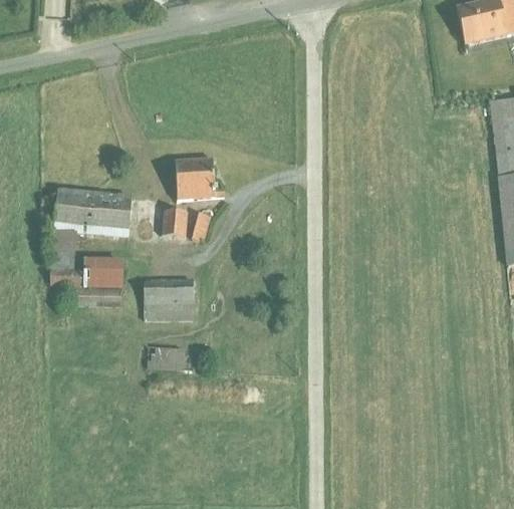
[(507,33),(499,0),(489,0),(456,7),(465,44),(507,35),(507,33)]
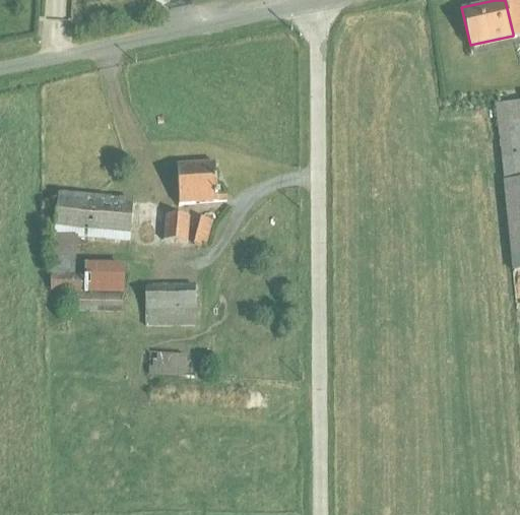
[(505,0),(513,34),(519,31),(519,0),(505,0)]
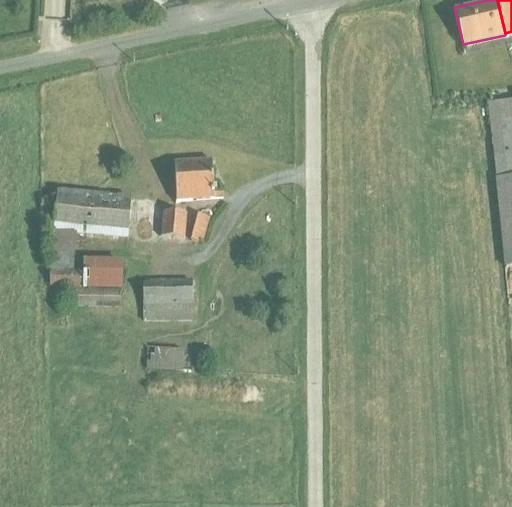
[(495,175),(511,173),(511,97),(488,100),(495,175)]
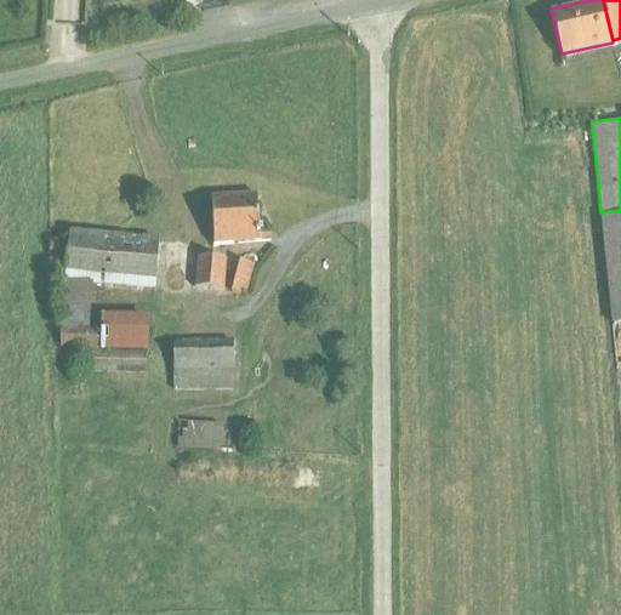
[(257,191),(212,194),(215,241),(260,239),(260,237),(271,237),(271,226),(260,227),(257,191)]
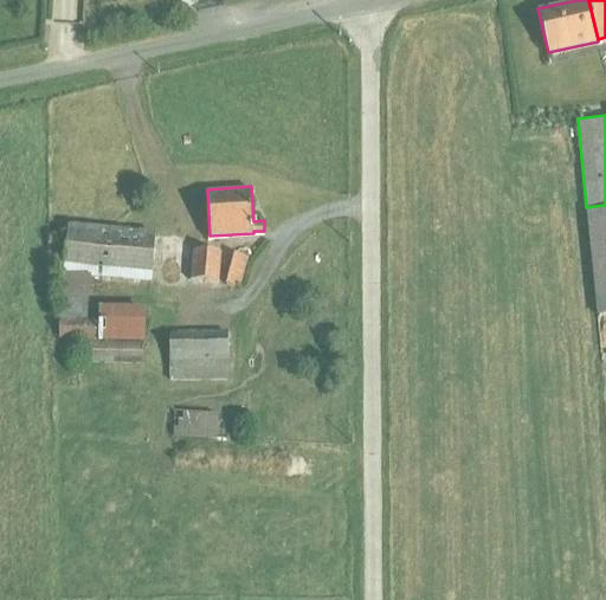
[(605,205),(586,207),(597,313),(605,311),(605,205)]
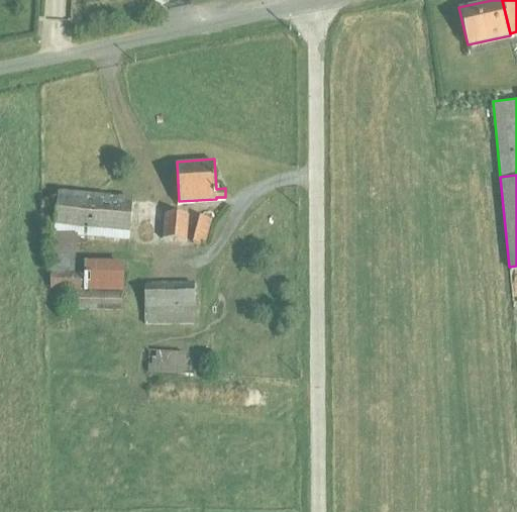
[(58,189),(55,230),(129,237),(132,196),(58,189)]
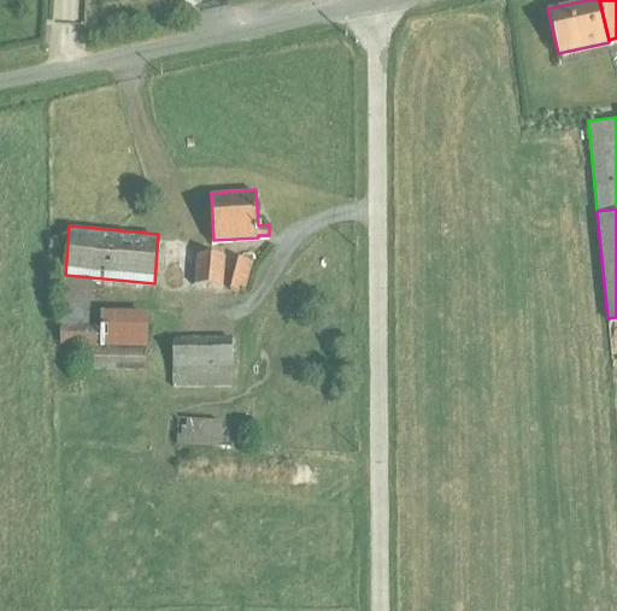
[(197,251),(194,281),(222,283),(224,254),(197,251)]
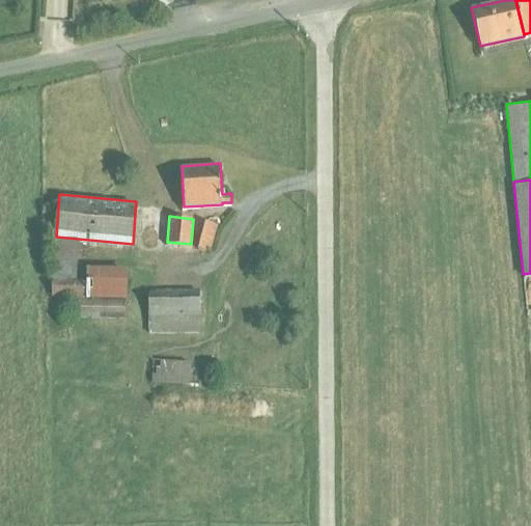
[(205,219),(198,246),(211,249),(218,222),(205,219)]
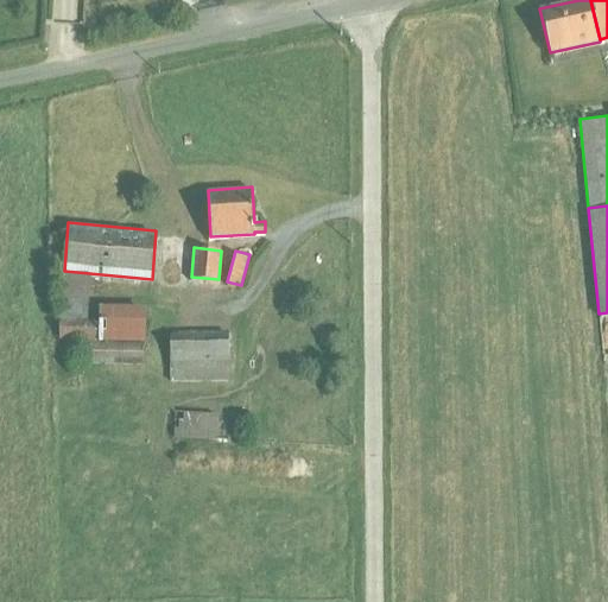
[(92,274),(64,271),(58,337),(87,338),(86,360),(143,362),(143,340),(145,340),(145,305),(100,304),(100,306),(99,306),(99,319),(87,318),(92,274)]
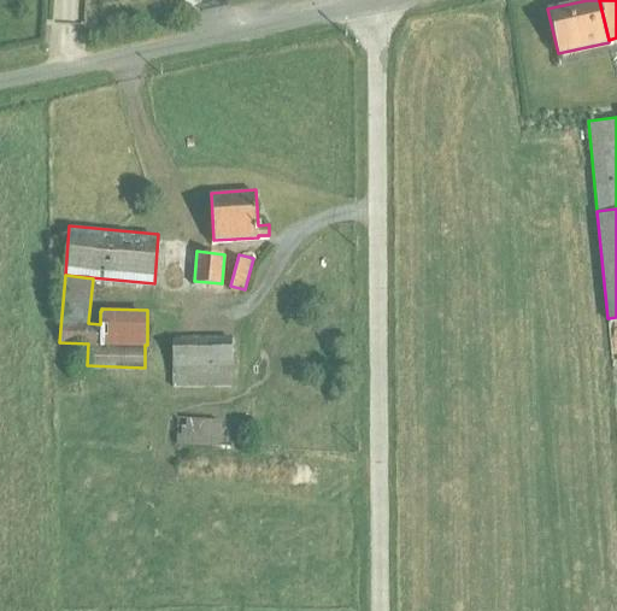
[(231,334),(172,334),(172,385),(231,383),(231,334)]
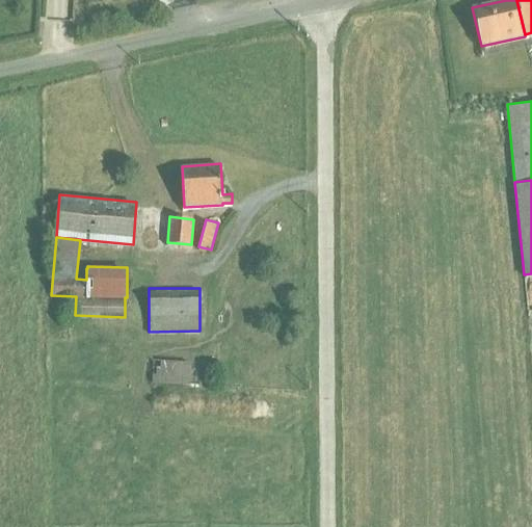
[(189,381),(190,367),(190,361),(153,359),(152,380),(189,381)]
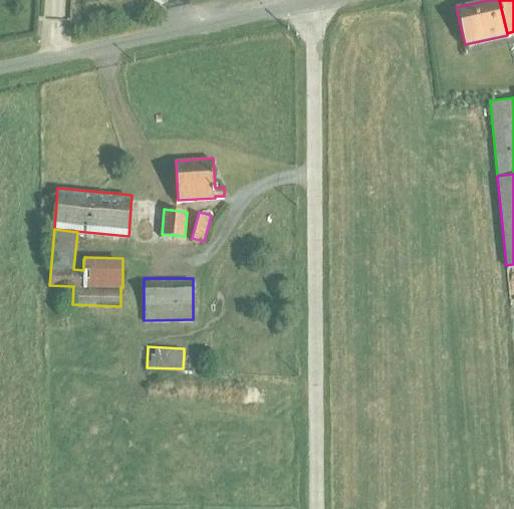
[(184,354),(183,368),(193,369),(193,361),(195,361),(195,355),(184,354)]
